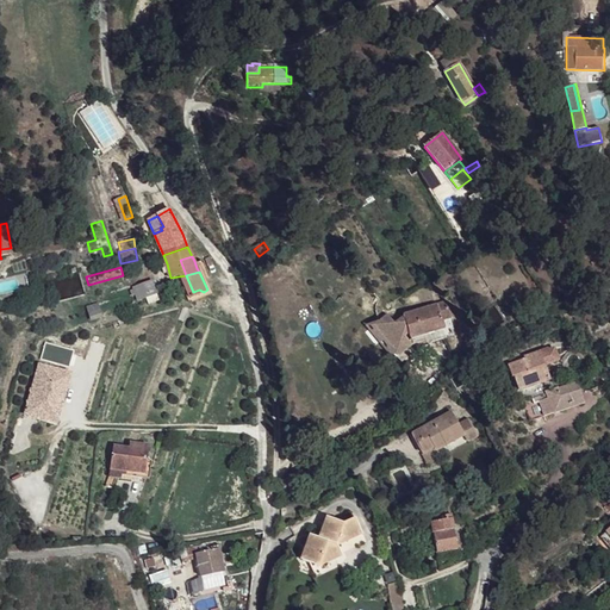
[(134,286),(137,299),(144,298),(155,294),(156,294),(153,281),(134,286)]
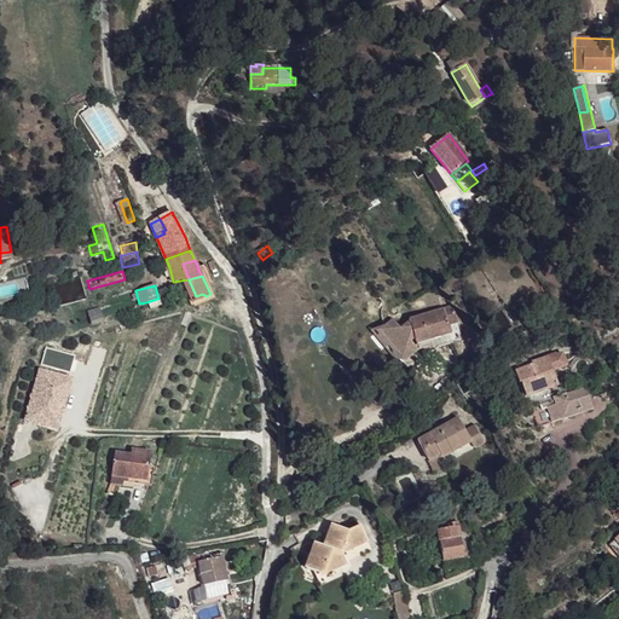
[(455,306),(445,308),(451,324),(460,322),(455,306)]
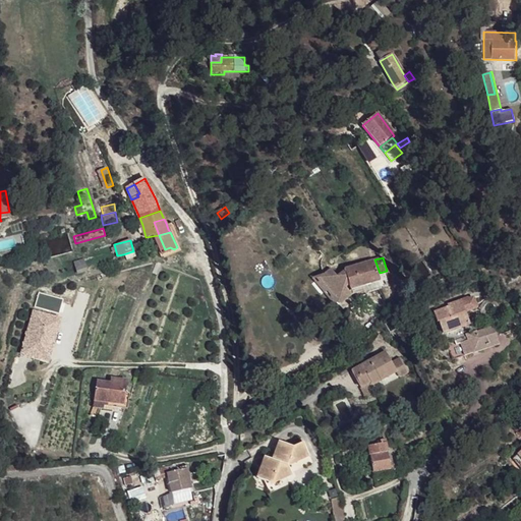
[(346,270),(352,289),(382,279),(380,273),(374,259),(346,270)]
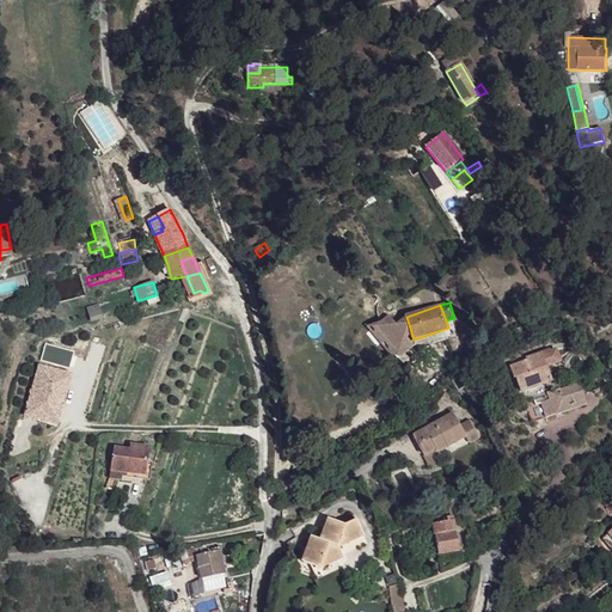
[(99,306),(89,308),(92,322),(103,319),(99,306)]
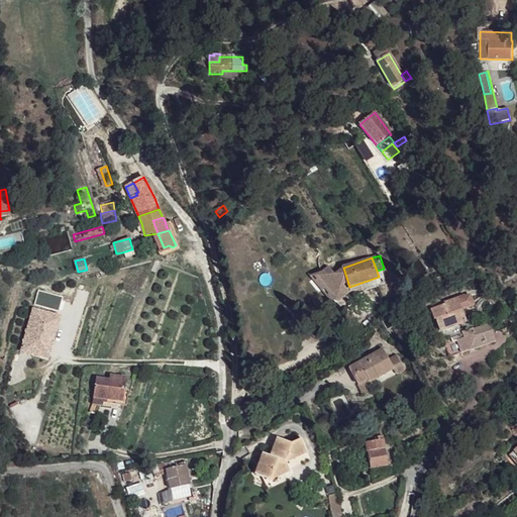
[(469,297),(458,301),(461,309),(472,305),(469,297)]
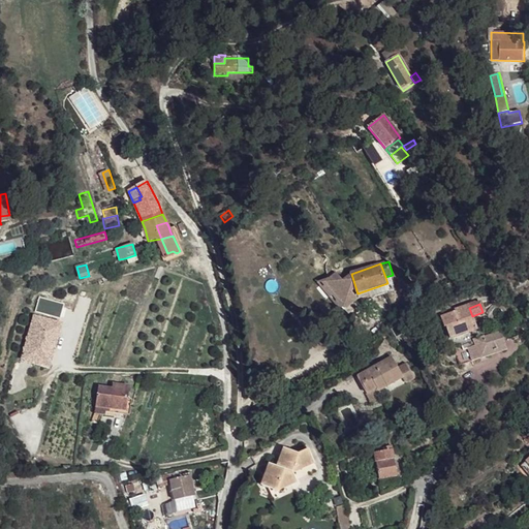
[(445,327),(449,339),(477,330),(472,316),(469,308),(454,313),(457,322),(445,327)]
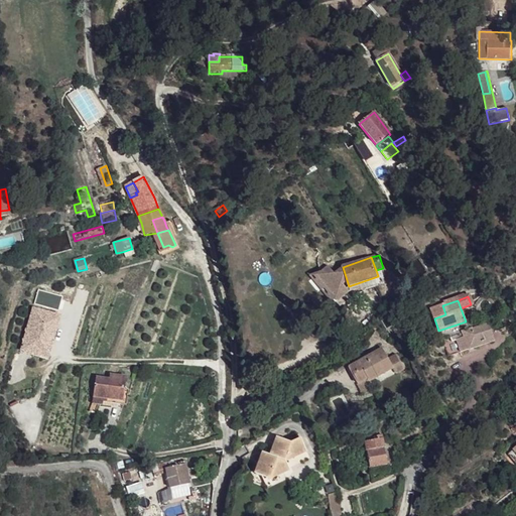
[(442,305),(428,312),(434,318),(445,314),(442,305)]
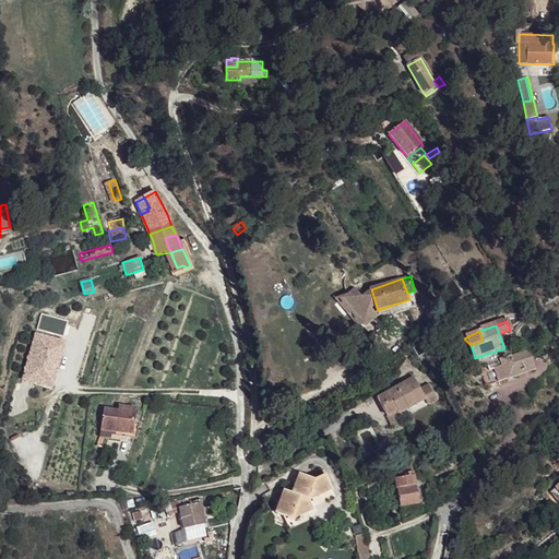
[(66,345),(36,335),(21,380),(51,390),(66,345)]
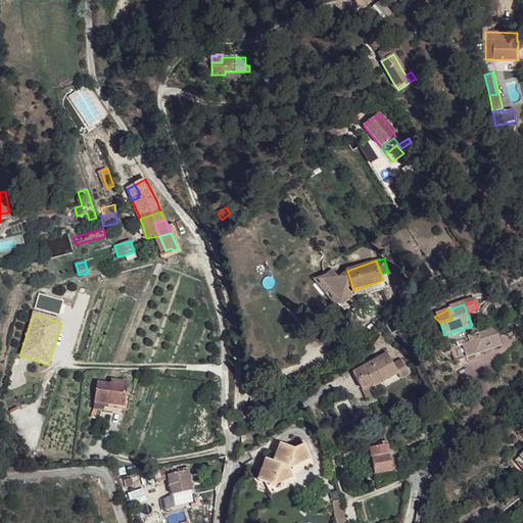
[(492,331),(478,336),(483,352),(497,347),(492,331)]
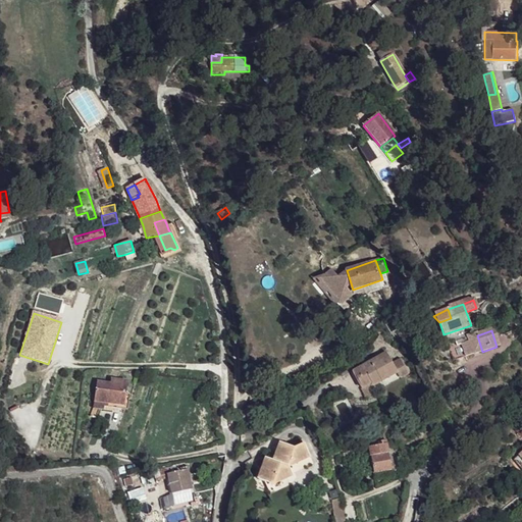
[(447,346),(452,362),(482,352),(477,335),(447,346)]
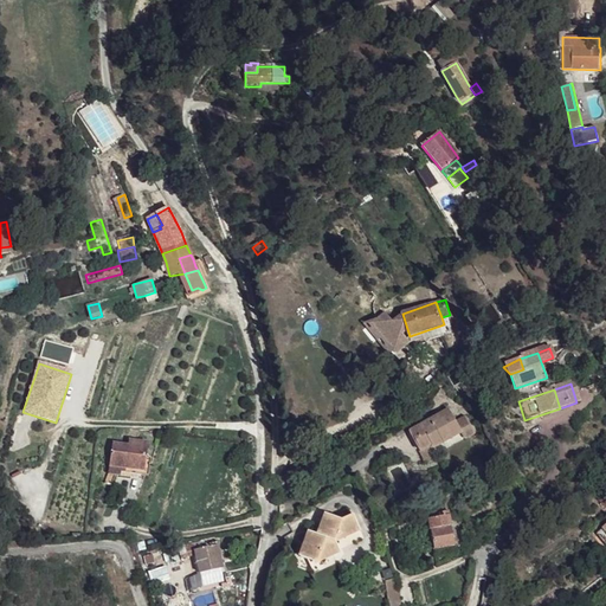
[(447,410),(410,431),(420,451),(431,445),(433,449),(462,433),(465,440),(474,436),(464,417),(455,423),(447,410)]
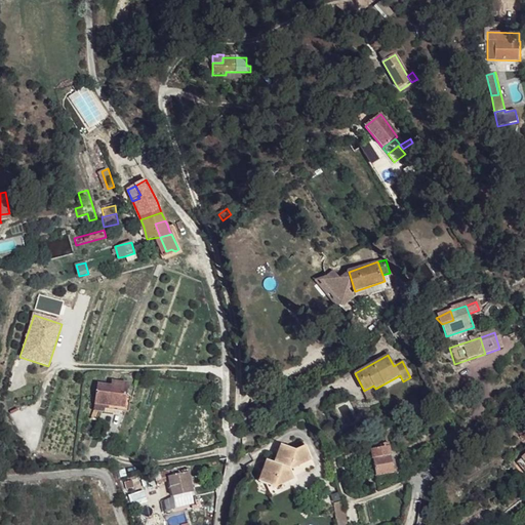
[(97,384),(94,405),(110,407),(125,409),(127,397),(129,384),(112,380),(111,386),(97,384)]
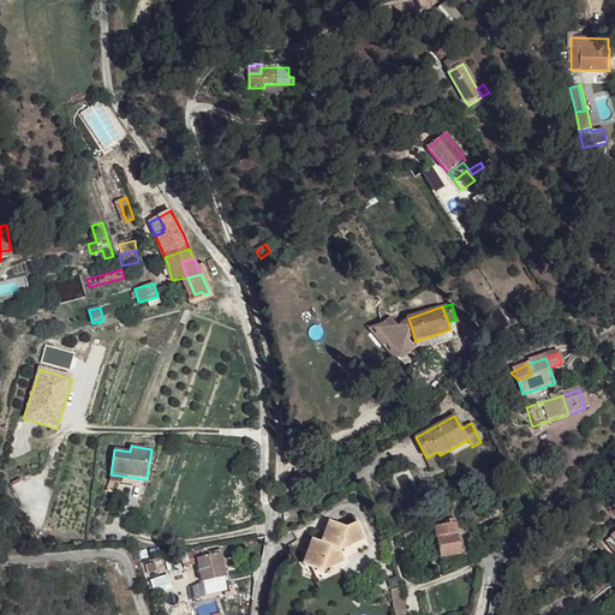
[(437,452),(427,458),(433,469),(443,463),(440,455),(437,452)]
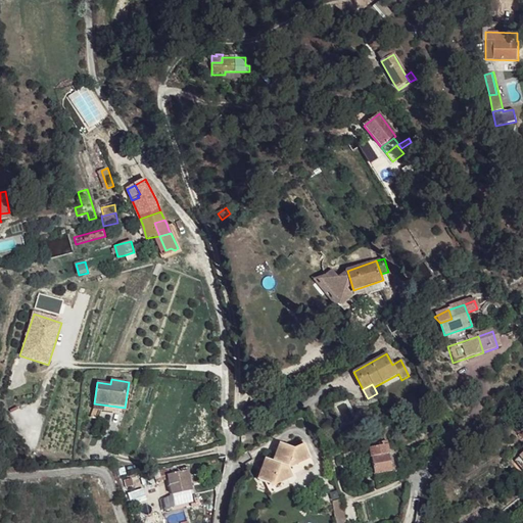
[(241,415),(246,424),(258,417),(252,409),(241,415)]
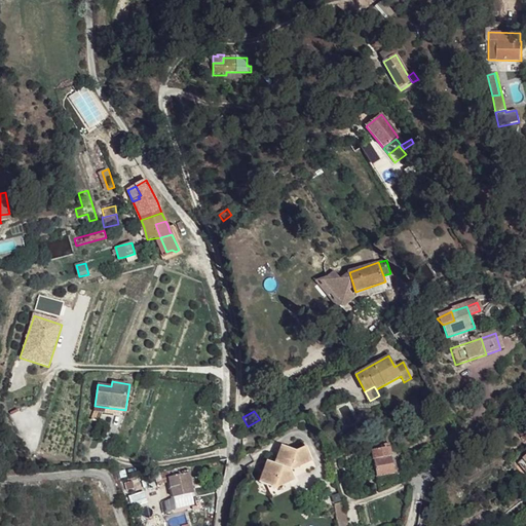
[(406,439),(397,442),(399,448),(408,446),(406,439)]
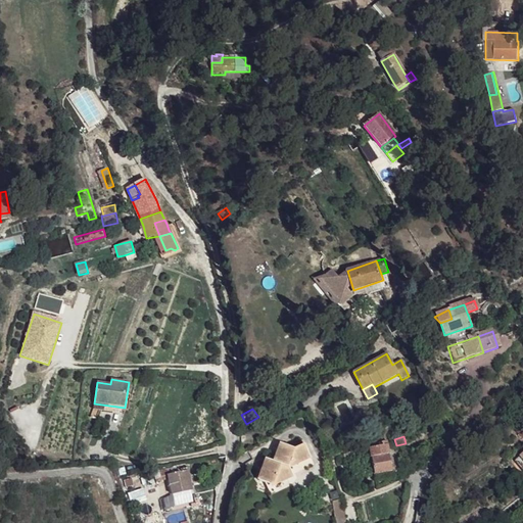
[(368,449),(369,457),(371,455),(370,448),(385,446),(385,443),(367,446),(368,449)]
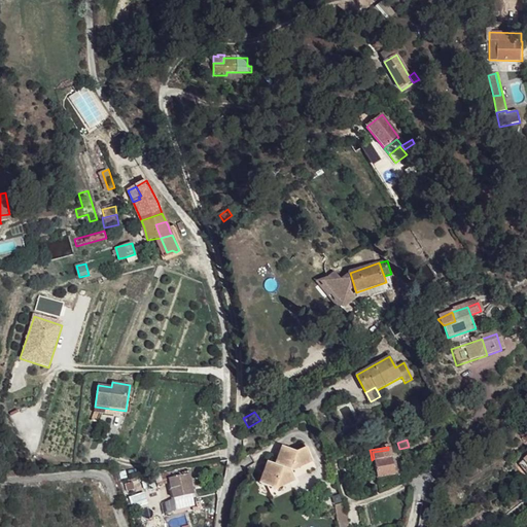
[(270,488),(271,488),(278,485),(278,482),(280,483),(287,481),(293,478),(290,470),(293,469),(294,465),(295,464),(300,465),(312,460),(306,448),(295,453),(285,449),(281,450),(276,465),(268,463),(259,484),(270,488)]
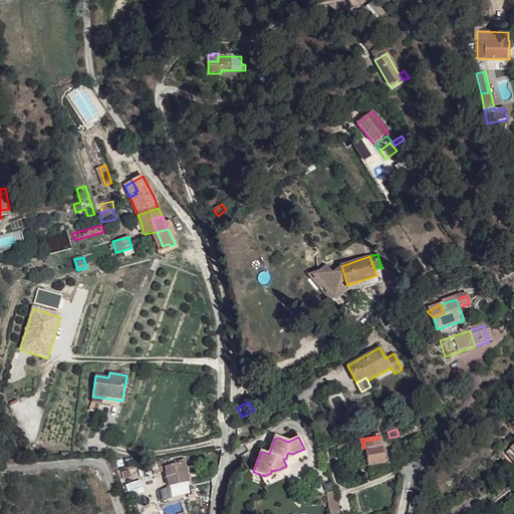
[(364,447),(368,467),(386,464),(380,439),(378,439),(363,441),(364,447)]
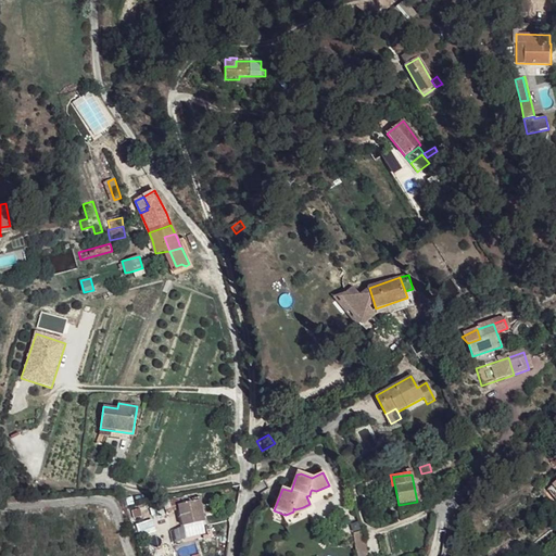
[(377,483),(379,490),(392,485),(391,478),(377,483)]
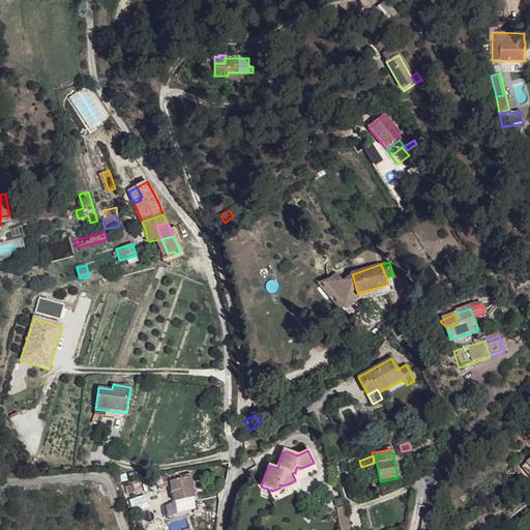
[(189,478),(171,482),(173,492),(192,488),(189,478)]
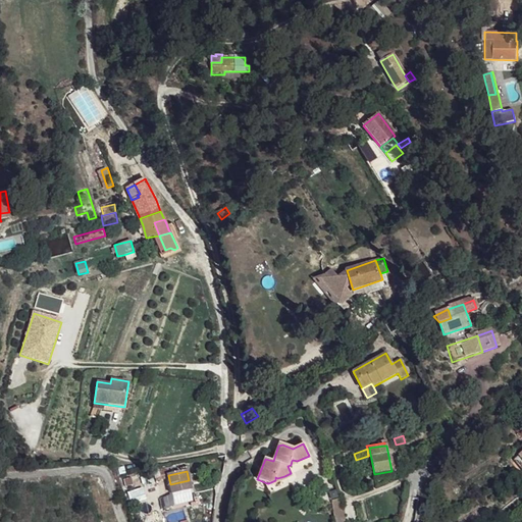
[(275,480),(268,483),(270,487),(293,477),(291,473),(284,476),(277,478),(275,477),(275,480)]
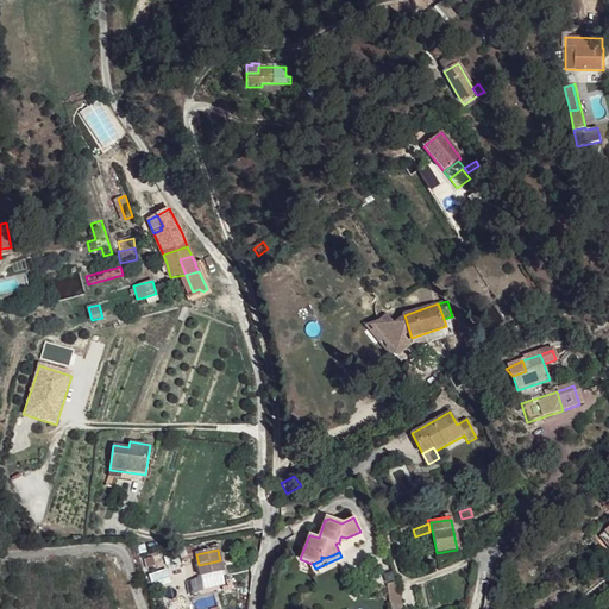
[(201,576),(223,570),(220,560),(199,565),(201,576)]
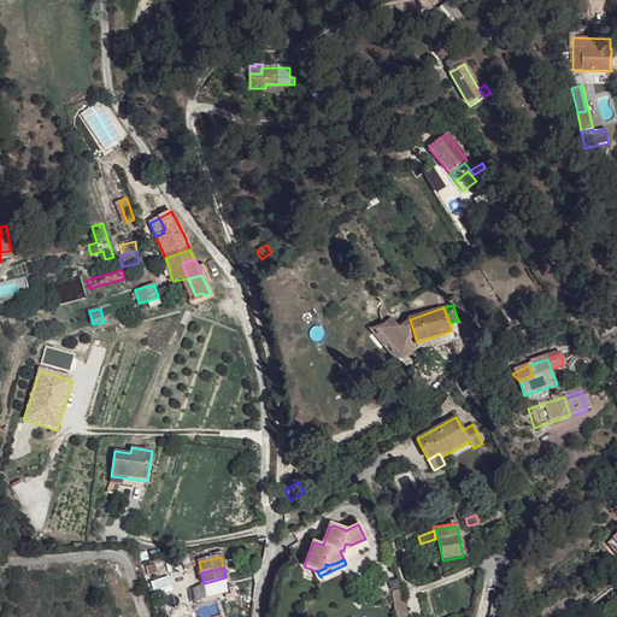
[(407,616),(404,591),(393,593),(395,611),(401,610),(401,616),(407,616)]
